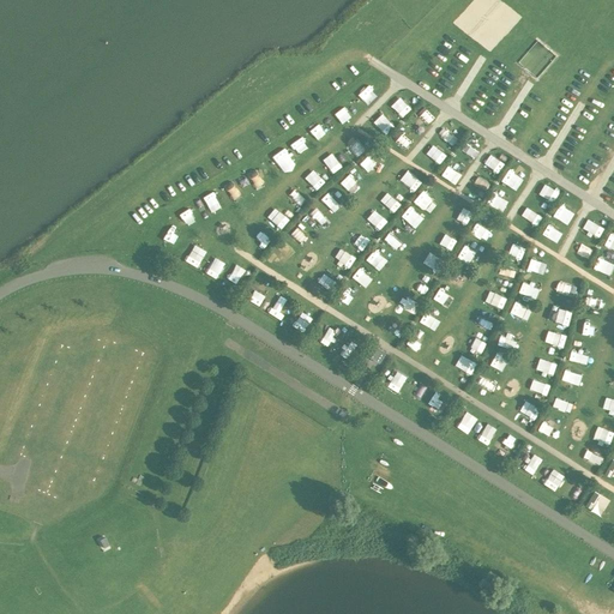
[(389,112),(378,124),(389,133),(399,121),(389,112)]
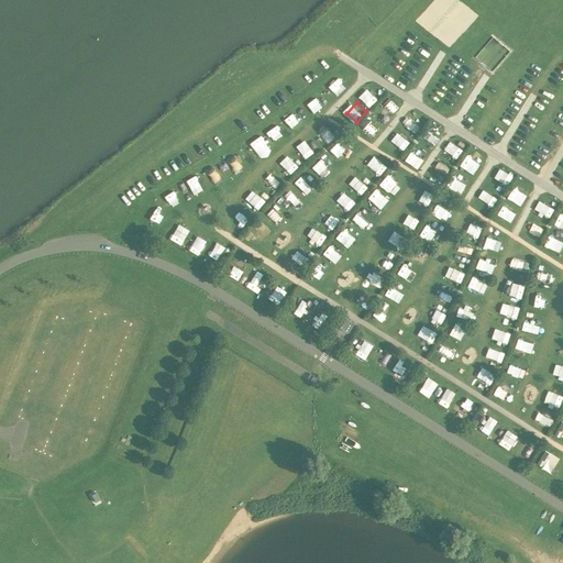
[(385,118),(393,110),(385,102),(377,110),(385,118)]
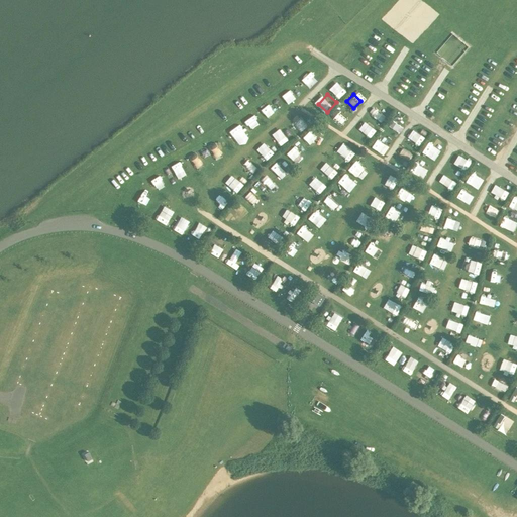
[(274,105),(268,109),(274,117),(279,112),(274,105)]
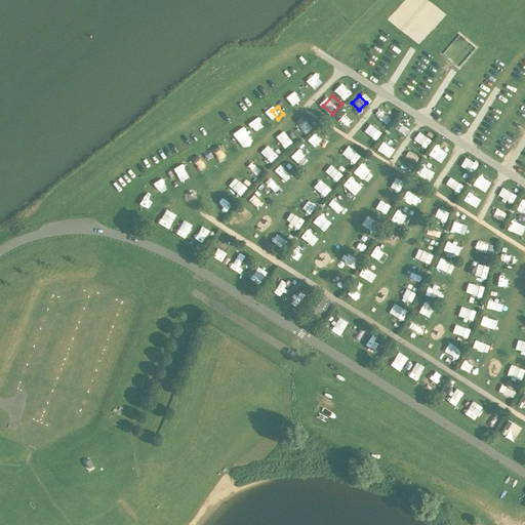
[(382,119),(392,122),(395,114),(386,111),(382,119)]
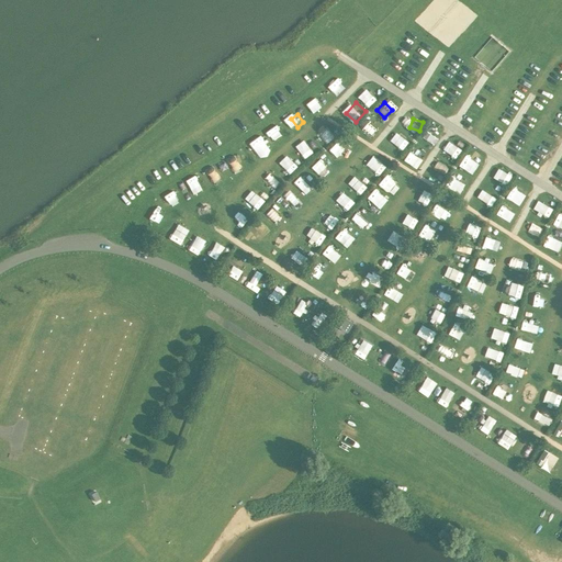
[(263,134),(270,144),(280,137),(273,127),(263,134)]
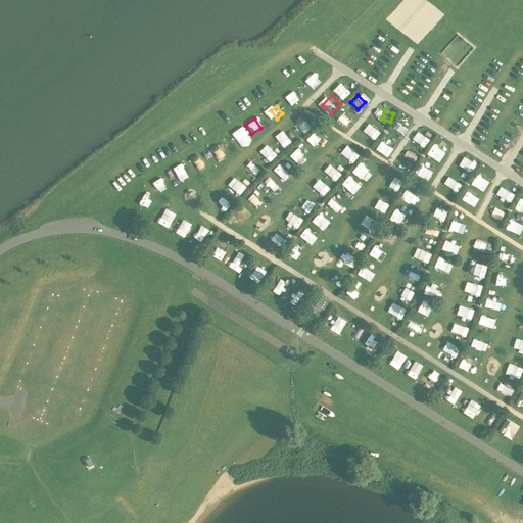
[(398,132),(405,125),(397,120),(392,126),(398,132)]
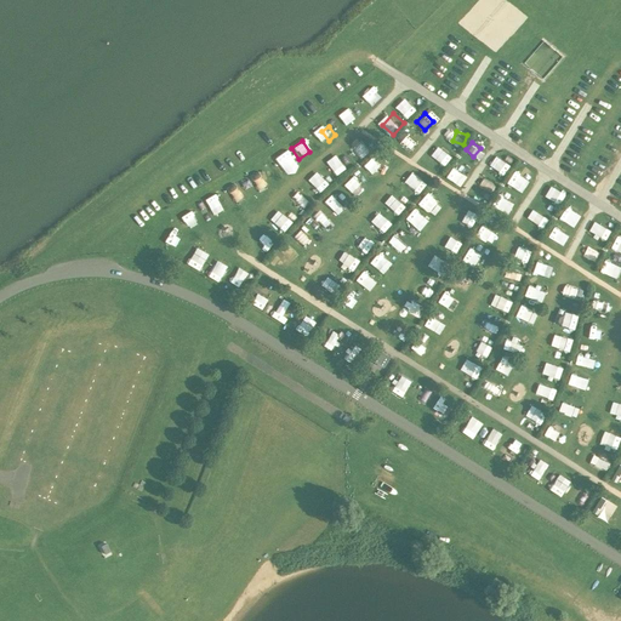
[(437,159),(448,166),(456,154),(445,147),(437,159)]
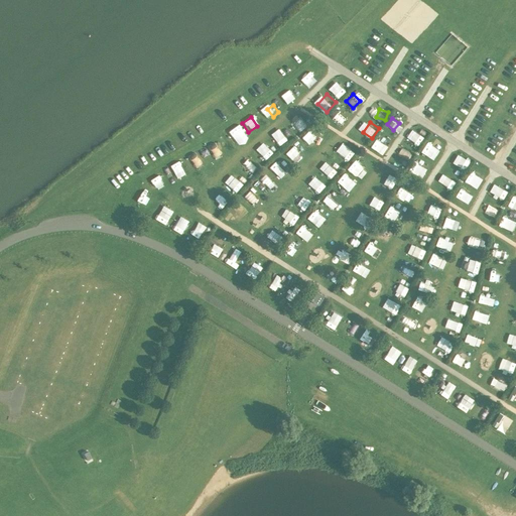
[(387,145),(389,136),(381,133),(379,142),(387,145)]
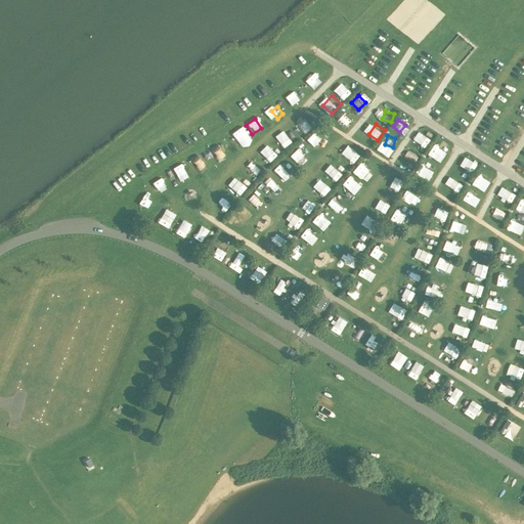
[(214,160),(227,154),(222,142),(209,148),(214,160)]
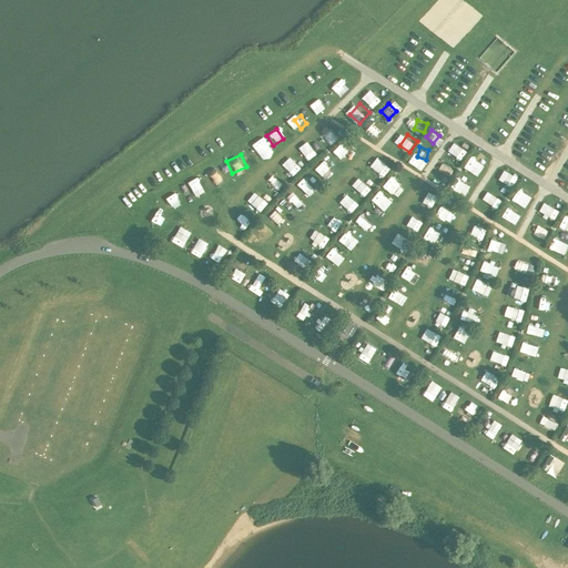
[(324,172),(334,163),(328,156),(318,166),(324,172)]
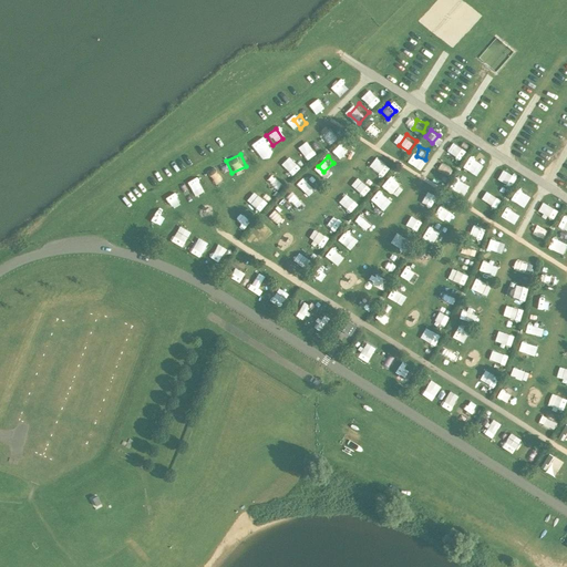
[(295,175),(302,168),(294,158),(286,165),(295,175)]
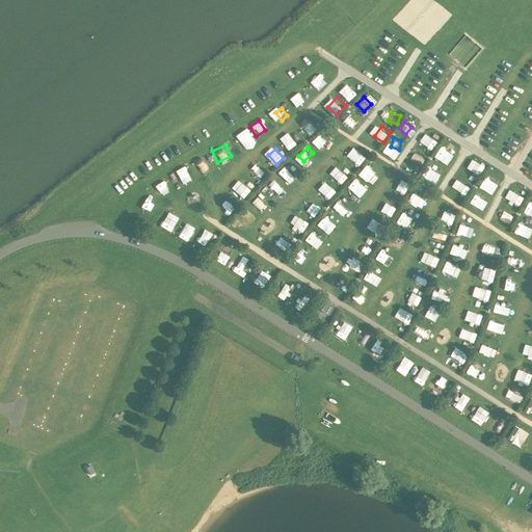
[(357,168),(364,161),(356,154),(349,161),(357,168)]
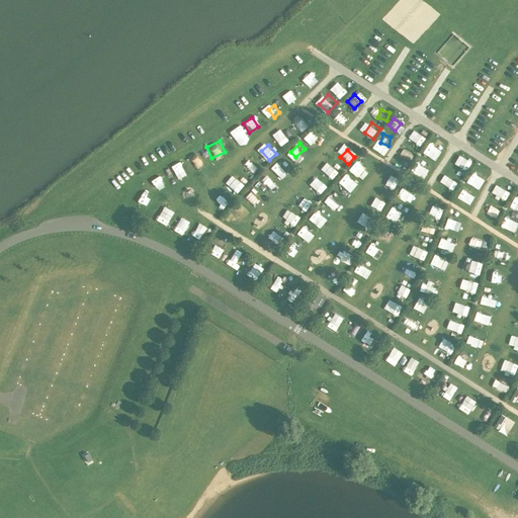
[(184,161),(191,170),(200,163),(193,154),(184,161)]
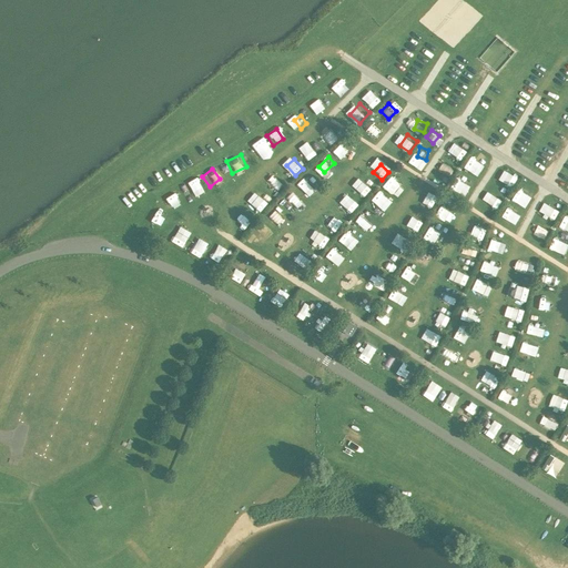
[(222,175),(226,184),(235,180),(230,171),(222,175)]
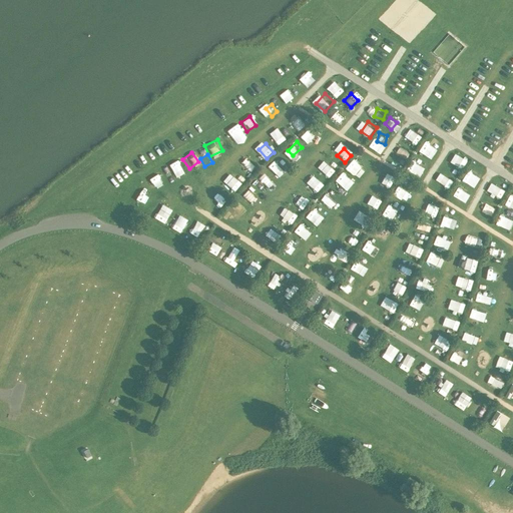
[(452,165),(456,167),(461,158),(457,156),(452,165)]
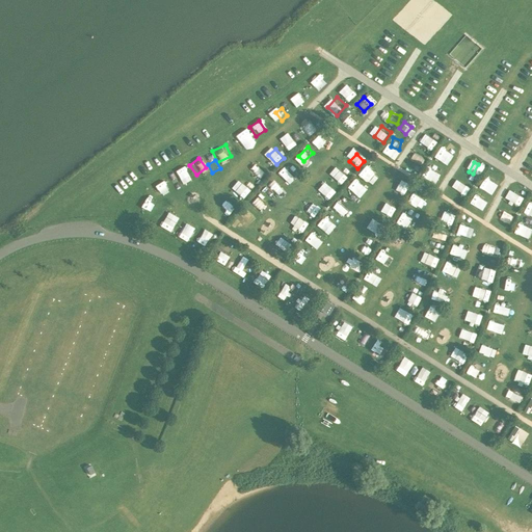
[(286,178),(293,171),(287,164),(280,171),(286,178)]
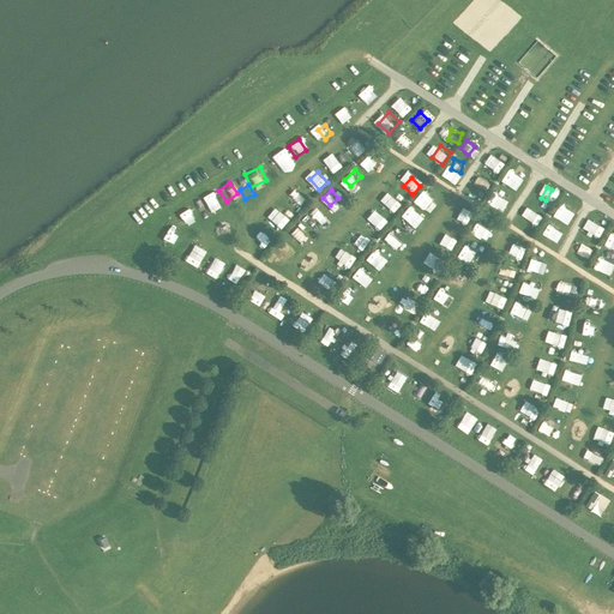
[(204,211),(215,200),(210,196),(199,206),(204,211)]
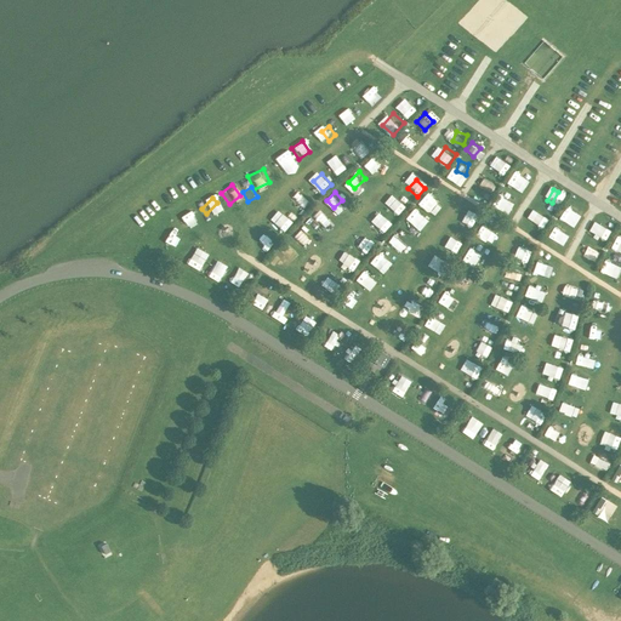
[(392,208),(402,215),(409,206),(400,199),(392,208)]
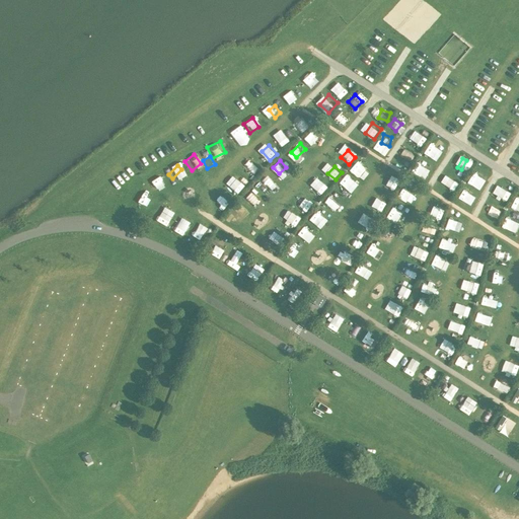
[(474,172),(470,181),(479,186),(484,176),(474,172)]
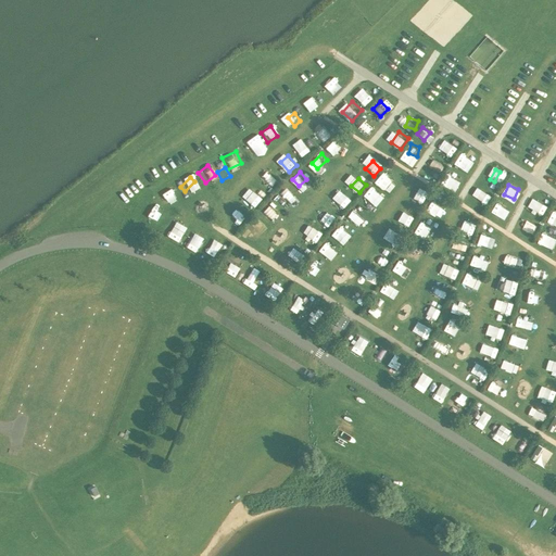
[(255,201),(264,192),(261,188),(251,198),(255,201)]
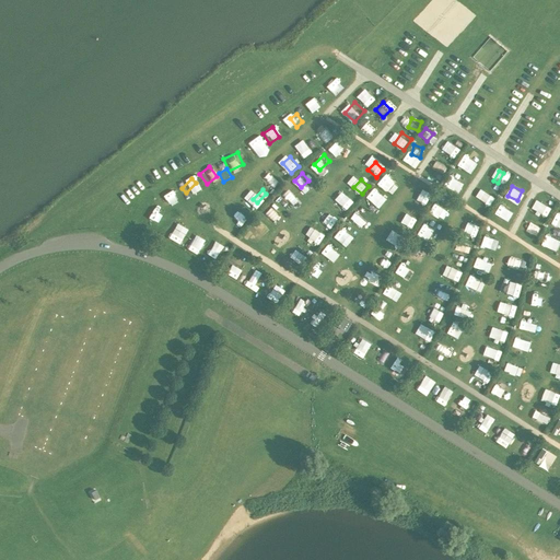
[(345,195),(337,203),(346,211),(353,202),(345,195)]
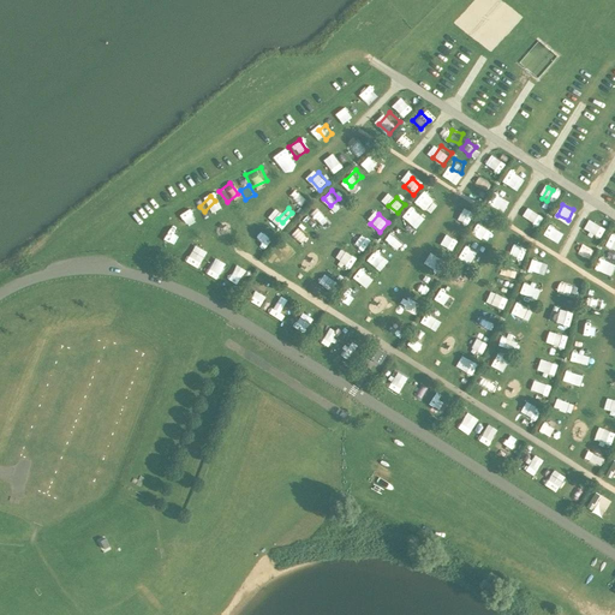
[(532,215),(530,228),(541,230),(543,216),(532,215)]
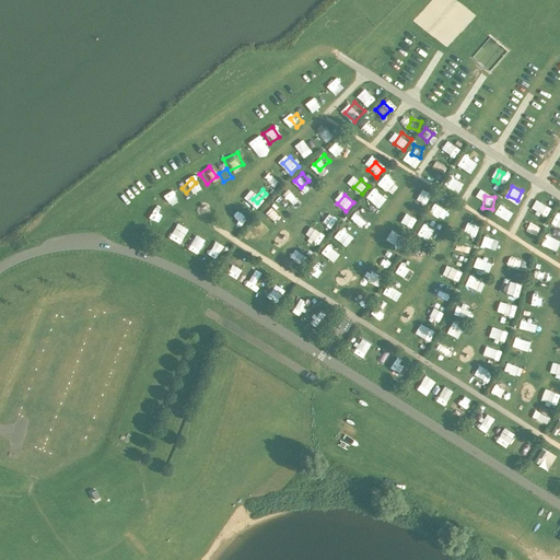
[(546,199),(541,208),(551,212),(555,205),(546,199)]
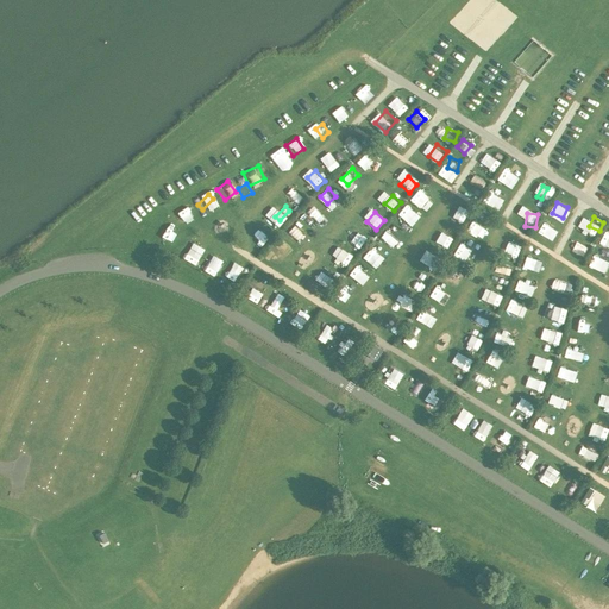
[(468,233),(478,237),(483,225),(472,220),(468,233)]
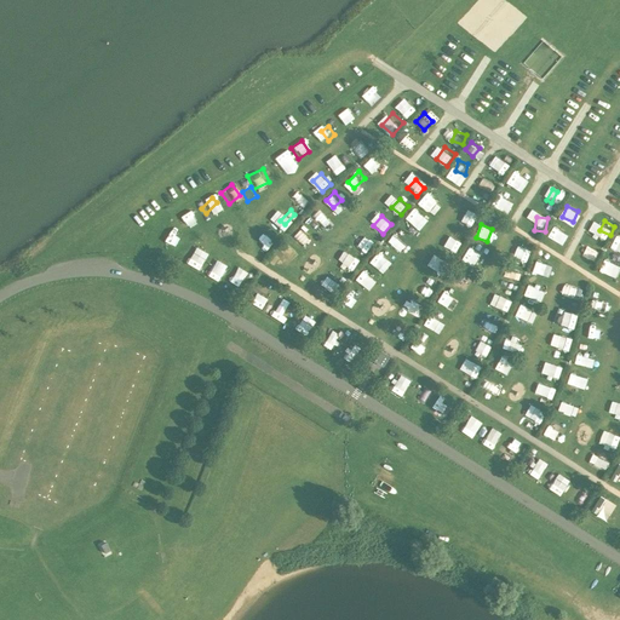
[(271,248),(280,237),(267,225),(257,236),(271,248)]
